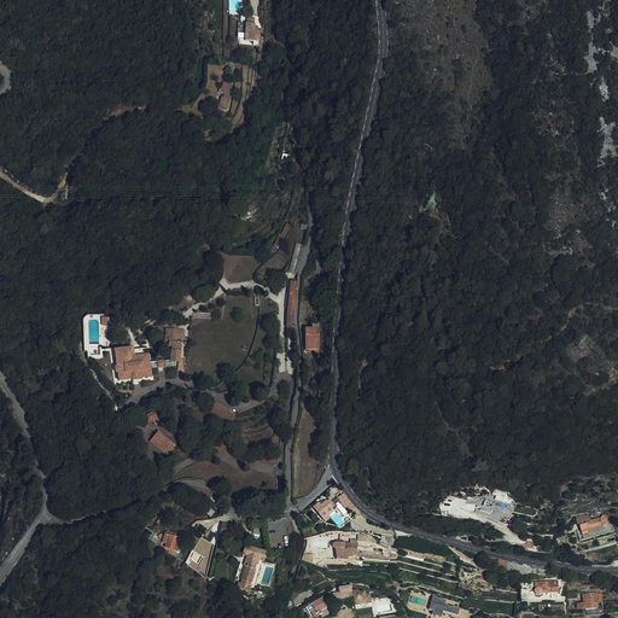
[(240,13),(239,0),(228,0),(229,15),(240,13)]
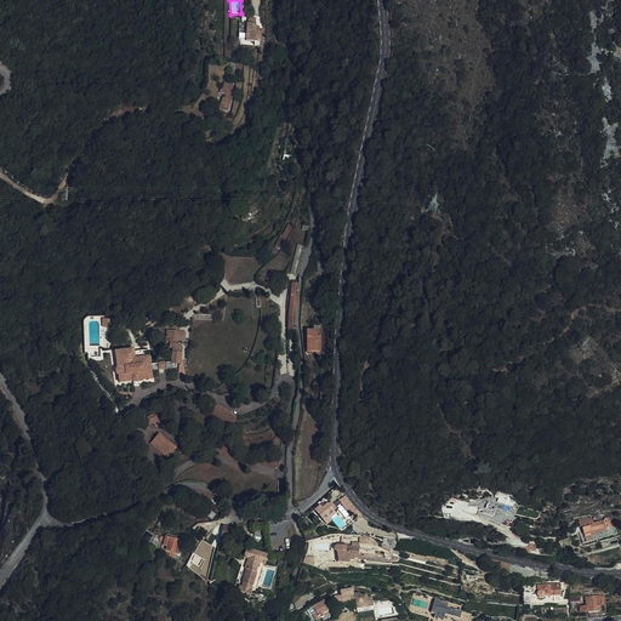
[(250,32),(250,24),(243,24),(243,29),(241,30),(241,46),(251,46),(251,49),(256,47),(256,40),(255,40),(254,32),(250,32)]
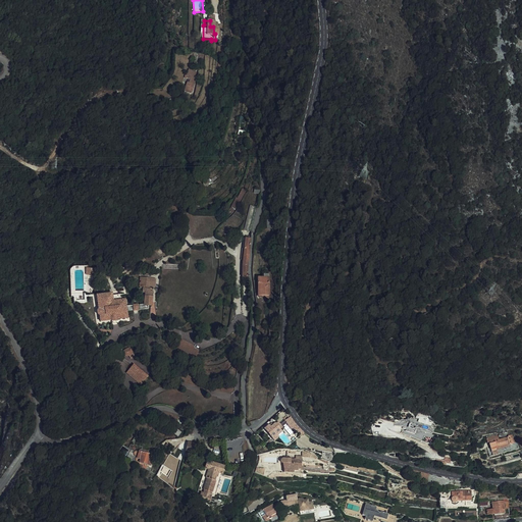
[(191,84),(191,75),(187,73),(185,77),(183,77),(181,82),(189,85),(188,87),(186,87),(183,96),(186,97),(188,94),(190,91),(190,88),(191,84)]
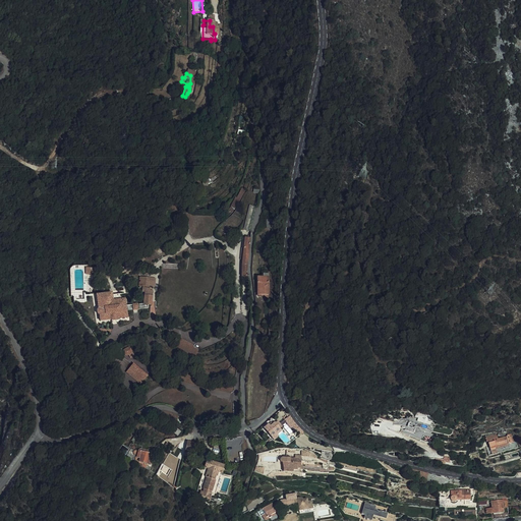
[(191,81),(193,76),(190,75),(190,83),(189,88),(189,91),(187,94),(185,97),(189,98),(193,82),(191,81)]
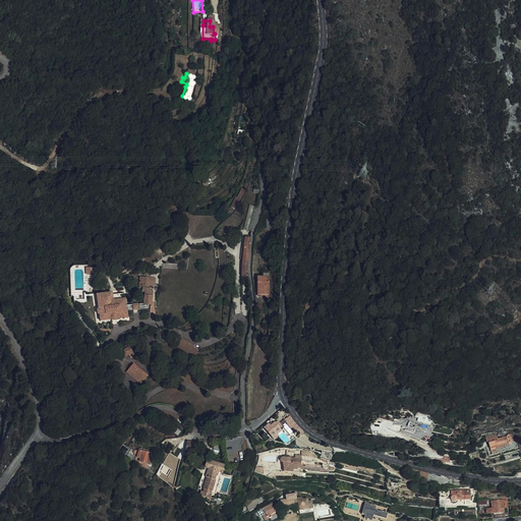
[(245,219),(252,222),(255,208),(249,206),(245,219)]
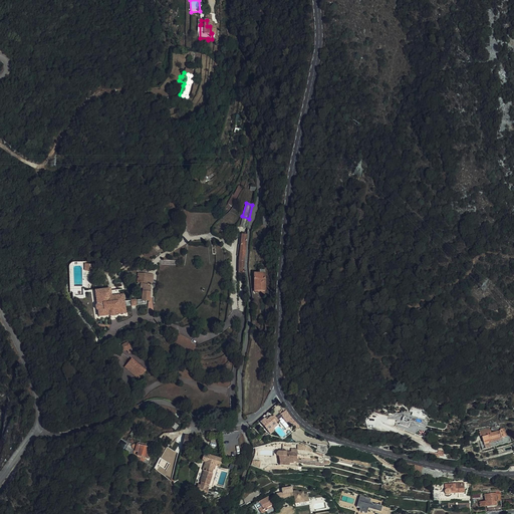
[(242,216),(239,227),(246,229),(249,219),(242,216)]
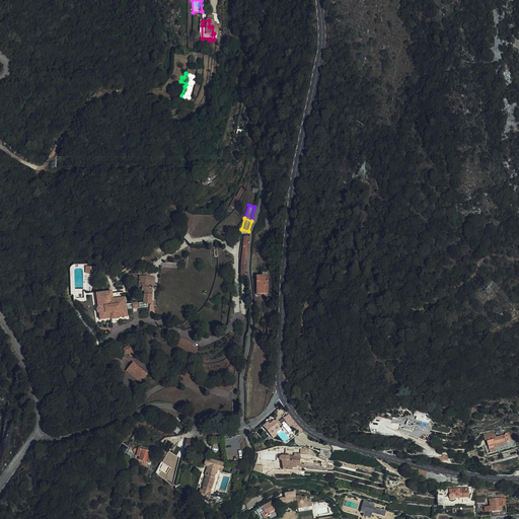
[(239,276),(244,276),(244,256),(247,239),(241,236),(240,248),(239,261),(238,265),(239,276)]
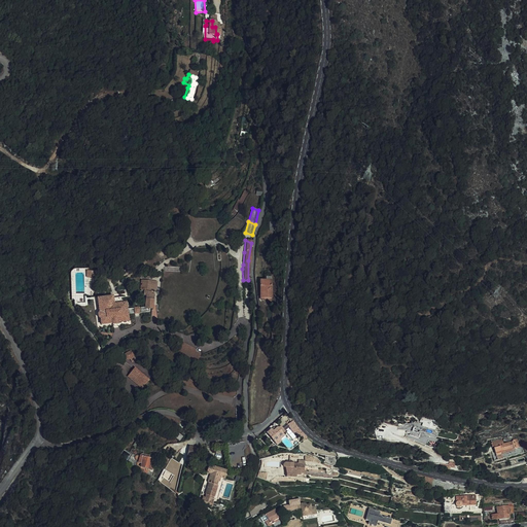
[(143,296),(141,309),(148,310),(151,291),(151,283),(151,282),(139,280),(138,288),(141,289),(140,295),(143,296)]
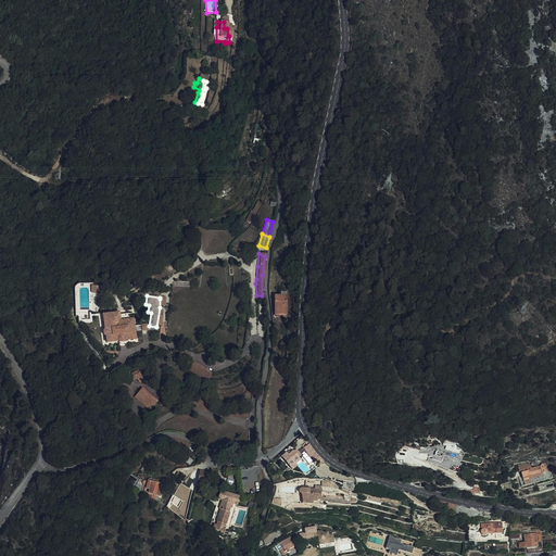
[(286,314),(286,297),(283,297),(278,297),(272,297),(272,306),(275,307),(275,314),(286,314)]
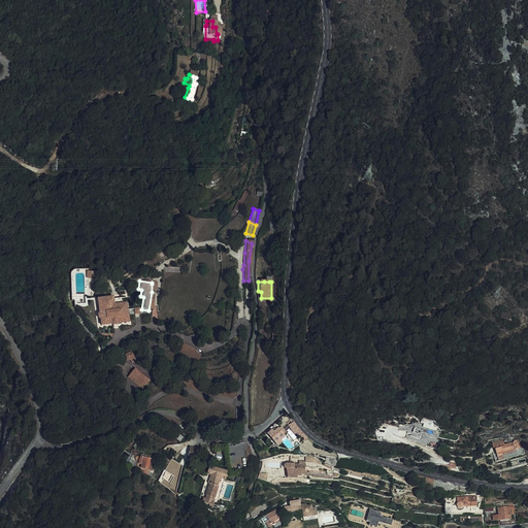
[(125,320),(125,323),(129,323),(128,308),(122,305),(122,299),(113,299),(113,297),(98,298),(99,310),(97,310),(98,316),(101,315),(102,323),(125,320)]
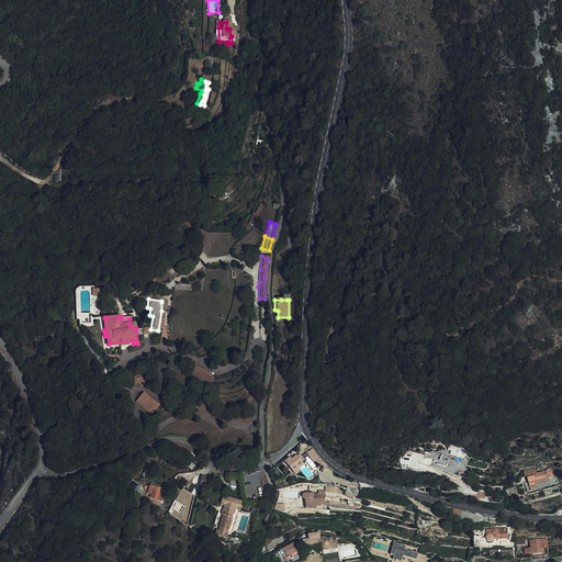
[(214,375),(195,366),(191,375),(210,385),(214,375)]
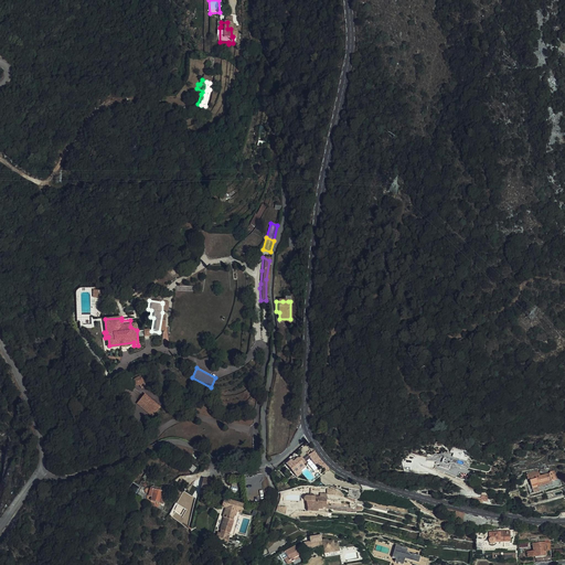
[(134,385),(136,386),(138,388),(142,385),(136,376),(131,381),(131,383),(134,385)]
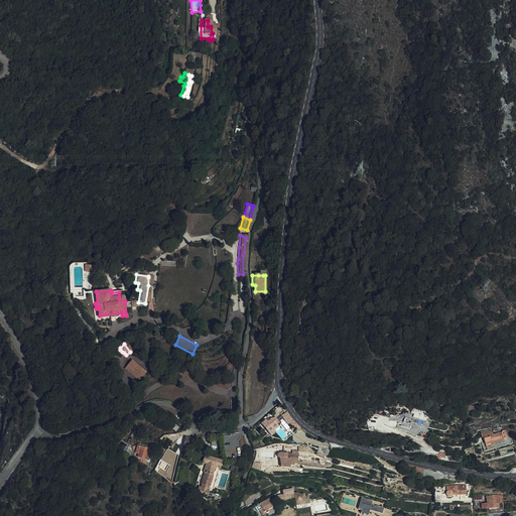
[(132,362),(131,363),(144,374),(145,373),(132,362)]
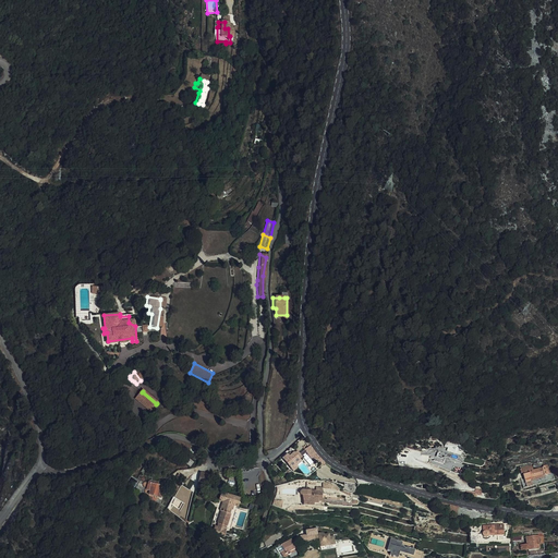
[(150,411),(156,404),(142,392),(136,398),(150,411)]
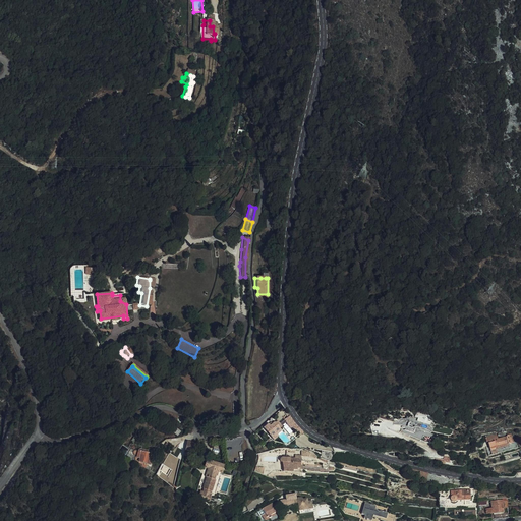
[(399,424),(403,425),(403,427),(411,429),(413,421),(414,421),(415,416),(413,415),(413,414),(408,413),(406,420),(400,419),(399,424)]
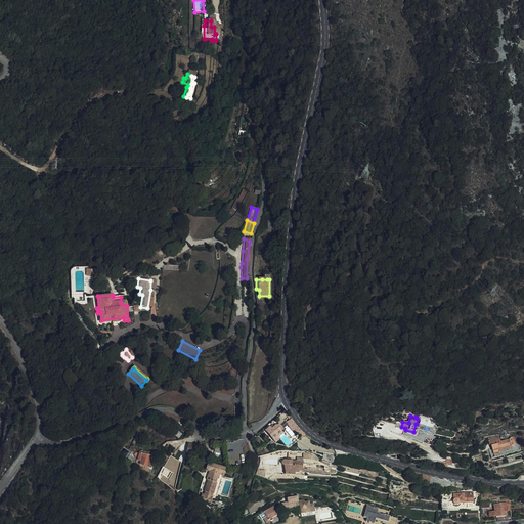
[(304,435),(290,420),(284,425),(290,432),(294,437),(296,435),(300,440),(304,436),(304,435)]
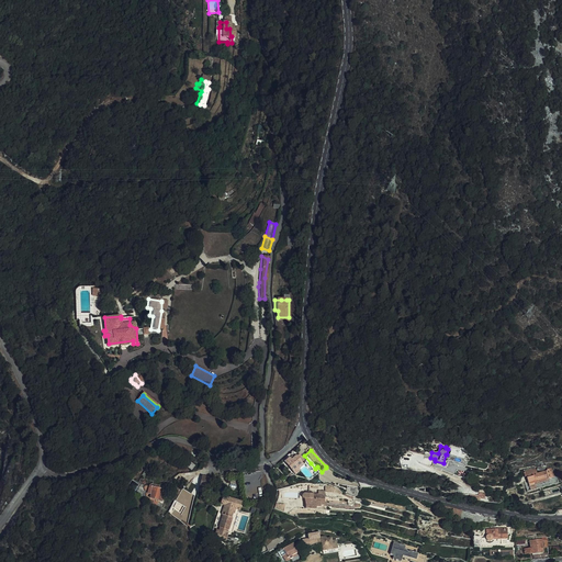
[(281,463),(291,474),(295,470),(296,471),(302,467),(300,464),(302,462),(296,456),(294,458),(293,457),(291,459),(290,458),(288,460),(287,459),(281,463)]
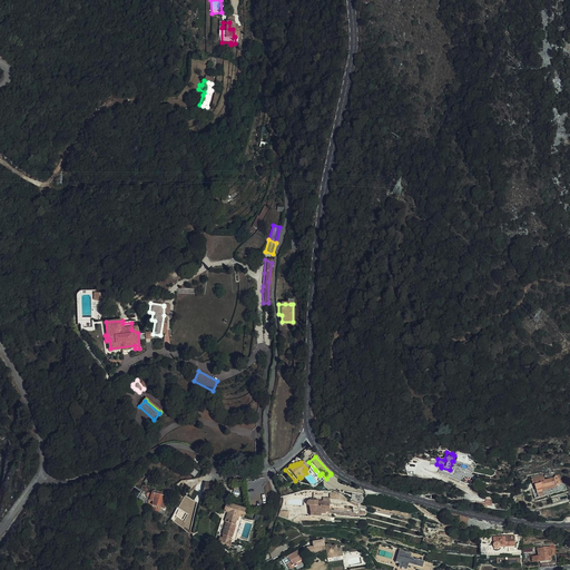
[(202,479),(208,470),(202,465),(195,475),(196,477),(197,475),(202,479)]
